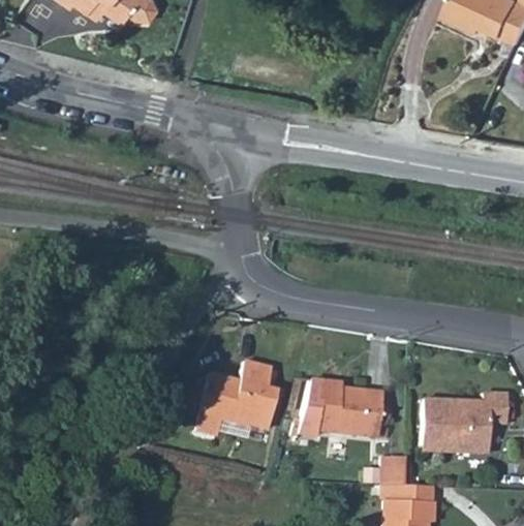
[(55,0),(69,10),(72,6),(86,17),(89,12),(98,20),(102,14),(121,27),(127,18),(134,23),(148,24),(156,12),(150,0),(55,0)]
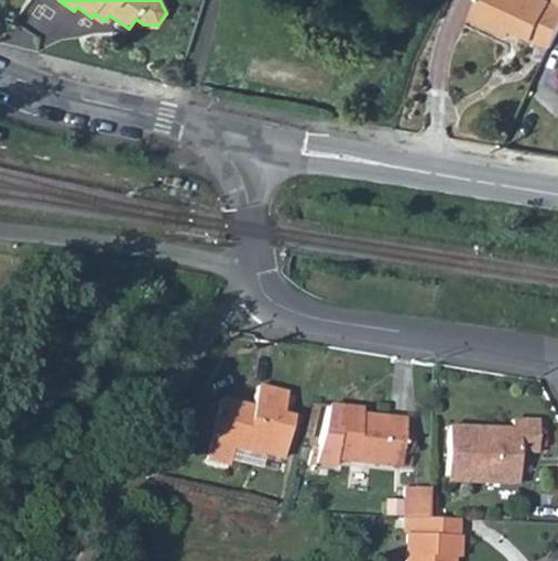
[(522,28),(555,44),(557,40),(557,0),(483,0),(477,13),(514,31),(518,22),(524,24),(522,28)]
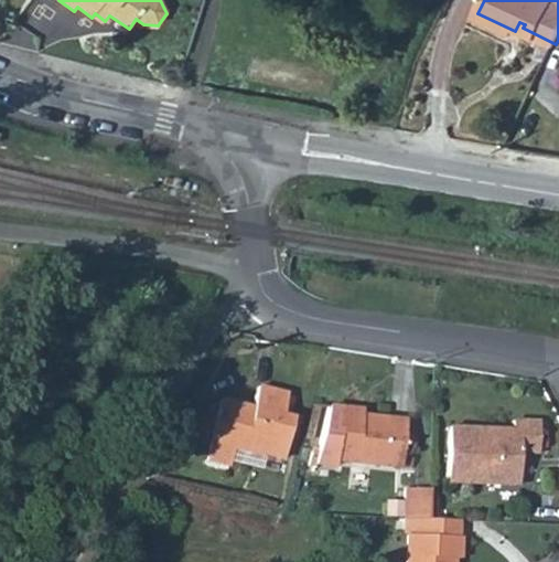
[(232,462),(234,457),(236,445),(268,454),(269,451),(288,455),(298,415),(286,412),(291,391),(261,384),(257,404),(225,396),(211,456),(232,462)]
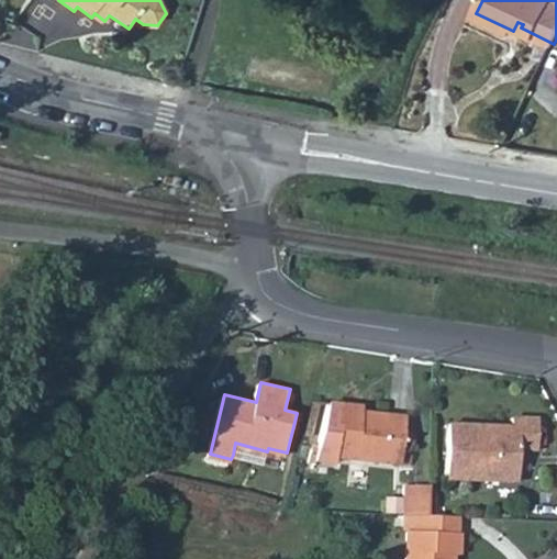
[(332,400),(318,459),(340,461),(340,456),(404,462),(407,447),(412,447),(414,445),(416,443),(418,439),(418,436),(416,433),(413,429),(409,428),(410,413),(365,409),(366,403),(332,400)]
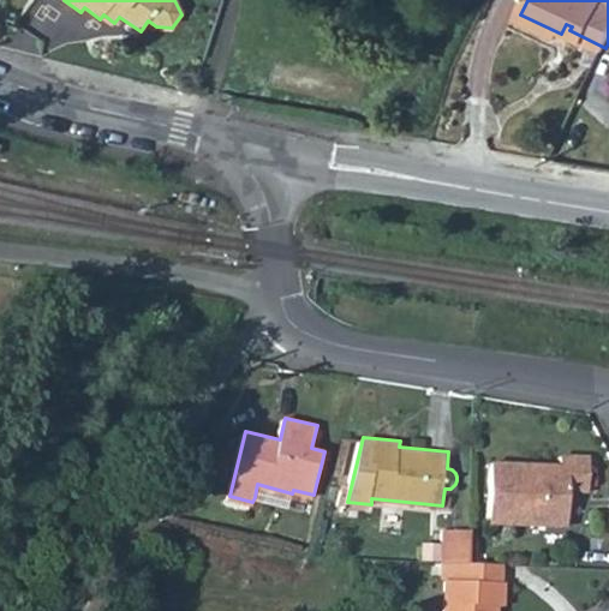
[(494,462),(491,521),(569,523),(571,489),(591,490),(592,456),(562,454),(562,463),(494,462)]
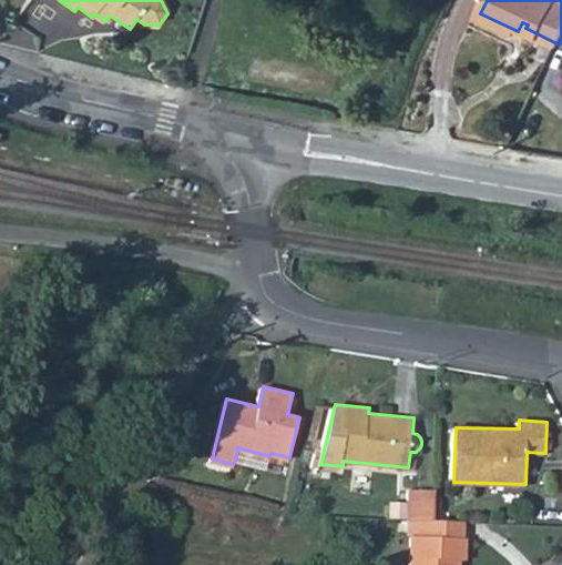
[(237,447),(235,460),(267,467),(269,456),(237,447)]
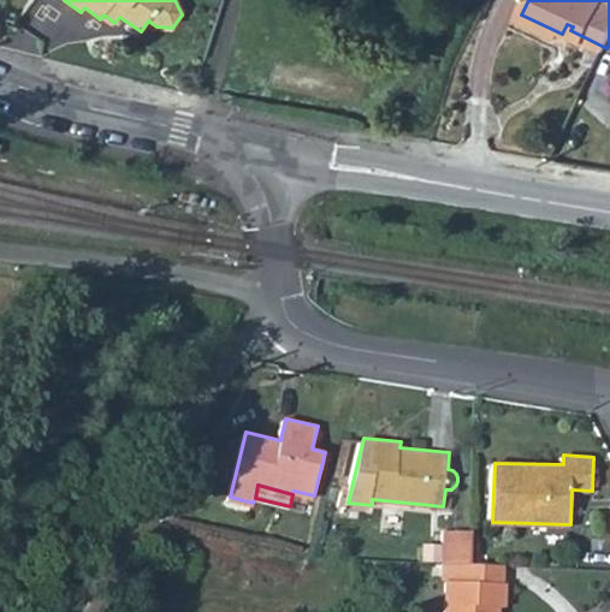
[(446,523),(444,560),(450,560),(473,562),(474,526),(446,523)]
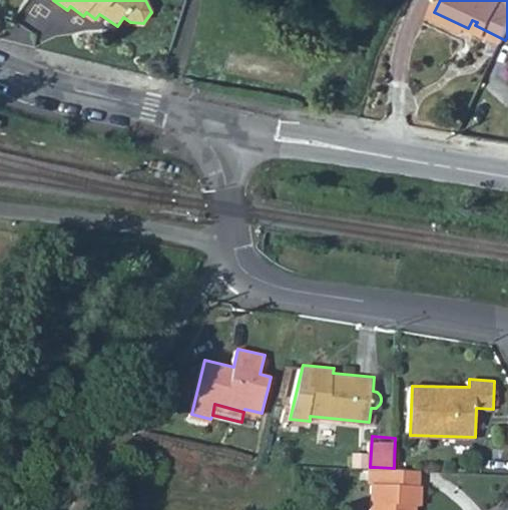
[(394,468),(375,467),(373,509),(415,509),(416,503),(421,503),(423,470),(394,468)]
